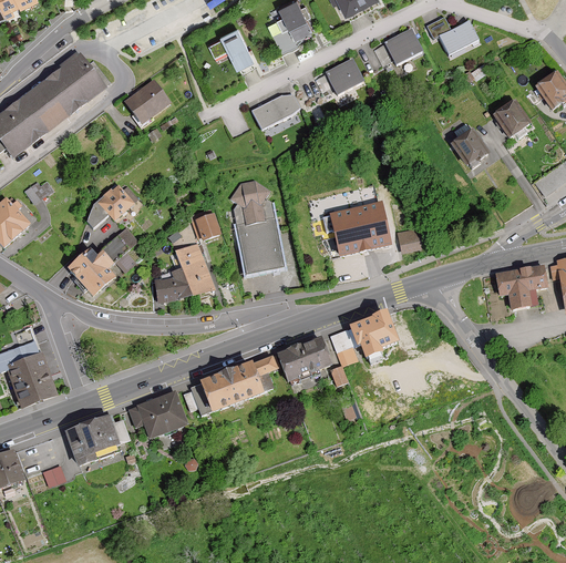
[(0,2),(4,13),(21,6),(18,0),(0,0),(0,2)]
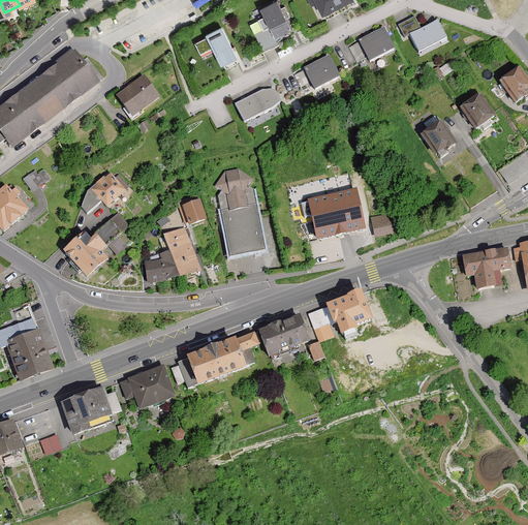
[(5,13),(0,17),(0,45),(3,52),(19,44),(16,38),(30,31),(27,24),(45,14),(39,0),(33,0),(20,6),(20,5),(4,12),(5,13)]
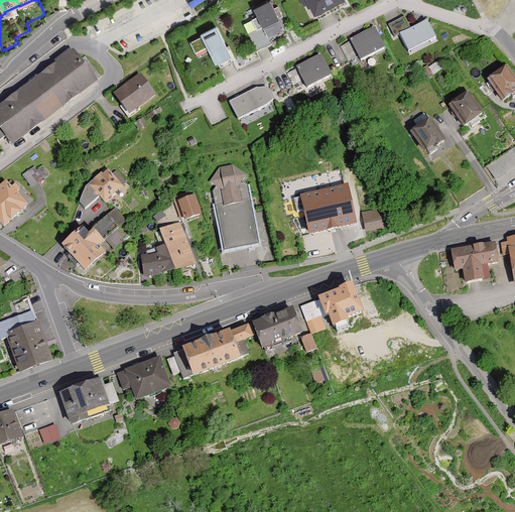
[(260,0),(252,4),(267,32),(283,24),(269,0),(260,0)]
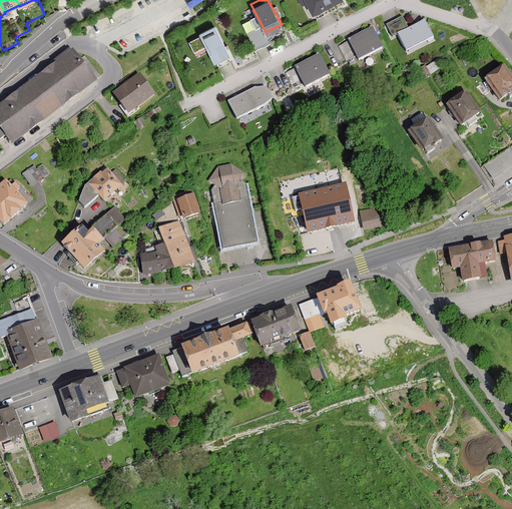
[(305,0),(311,12),(333,0),(305,0)]
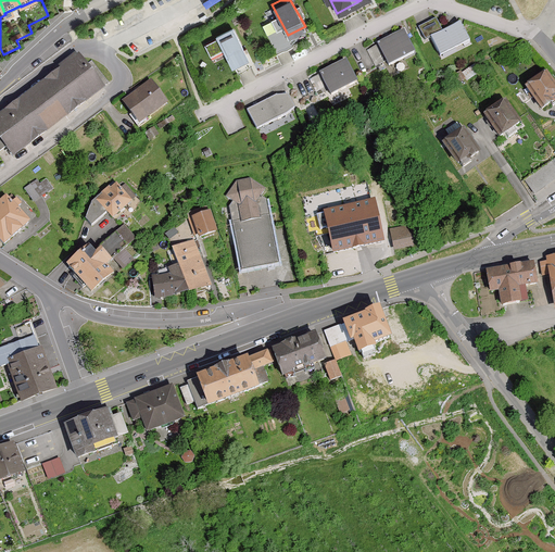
[(436,15),(418,25),(425,37),(430,34),(439,53),(469,38),(459,20),(442,28),(436,15)]
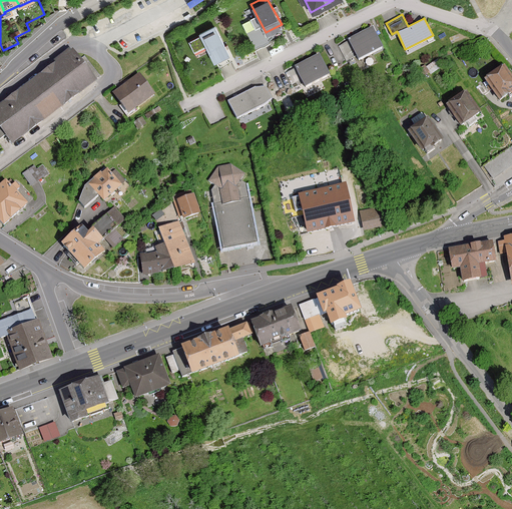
[(214,21),(198,28),(213,60),(229,52),(214,21)]
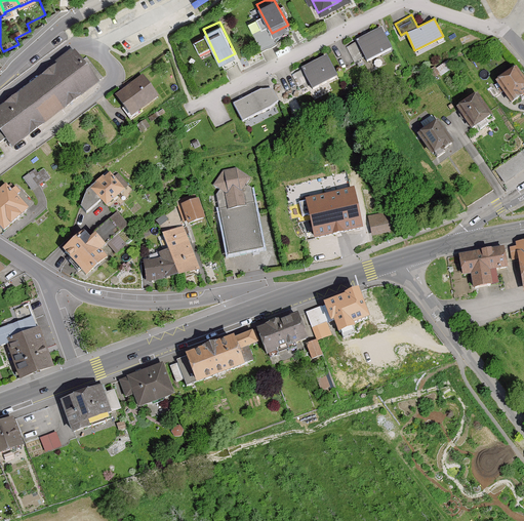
[(380,26),(356,38),(366,59),(391,46),(380,26)]
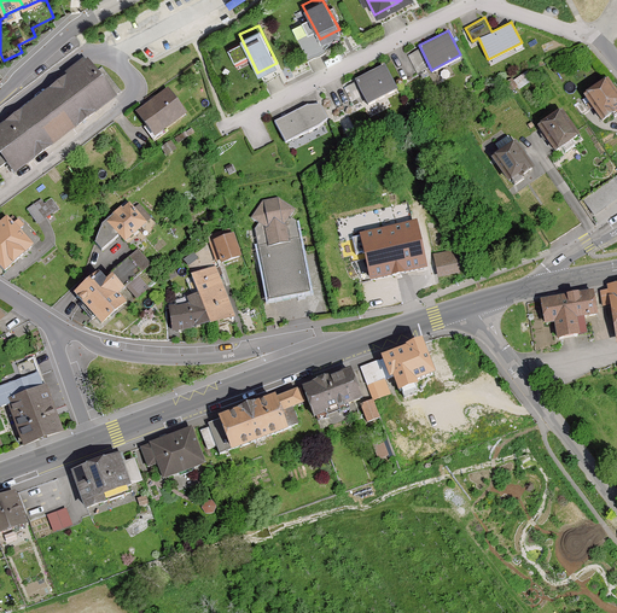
[(65,71),(0,120),(0,163),(5,159),(13,170),(116,93),(124,87),(104,60),(95,66),(85,52),(64,68),(65,71)]
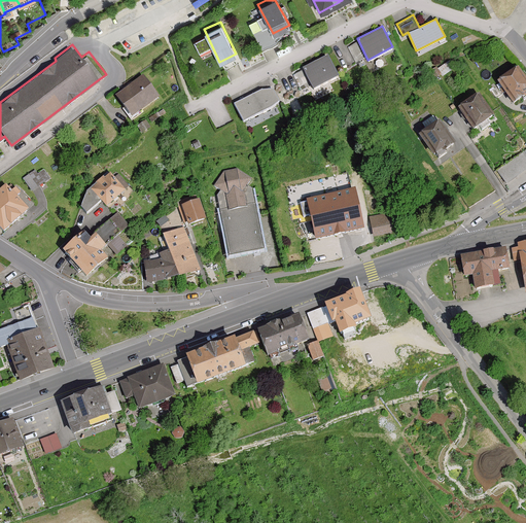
[(327,54),(301,65),(311,86),(337,75),(327,54)]
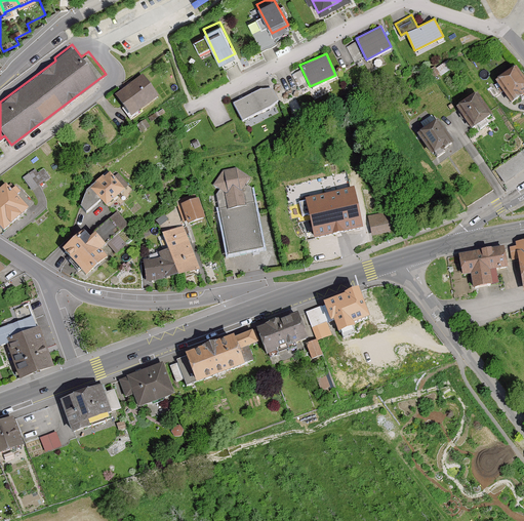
[(434,64),(428,69),(432,75),(438,71),(440,74),(451,66),(446,57),(435,66),(434,64)]
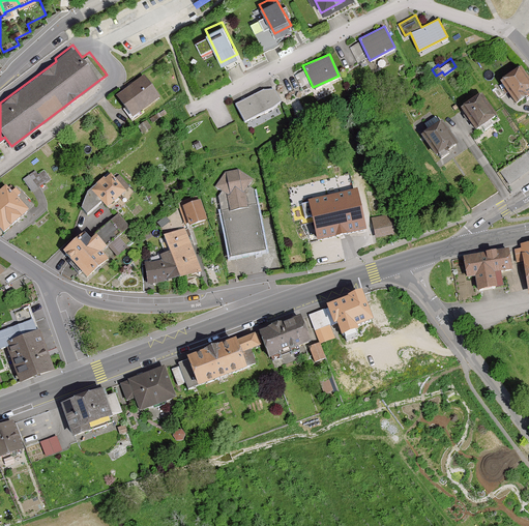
[(528,79),(520,66),(501,79),(516,99),(525,94),(527,97),(528,95),(528,79)]
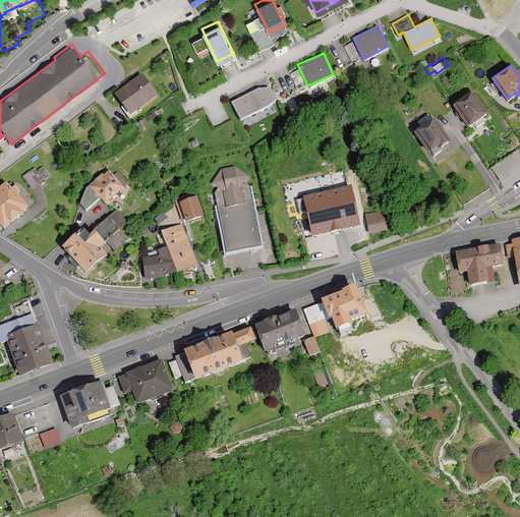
[(112,90),(129,114),(156,96),(138,71),(112,90)]
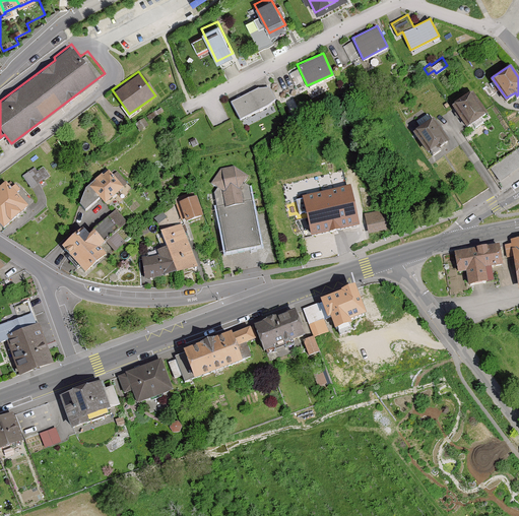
[(267,82),(231,101),(240,119),(276,101),(267,82)]
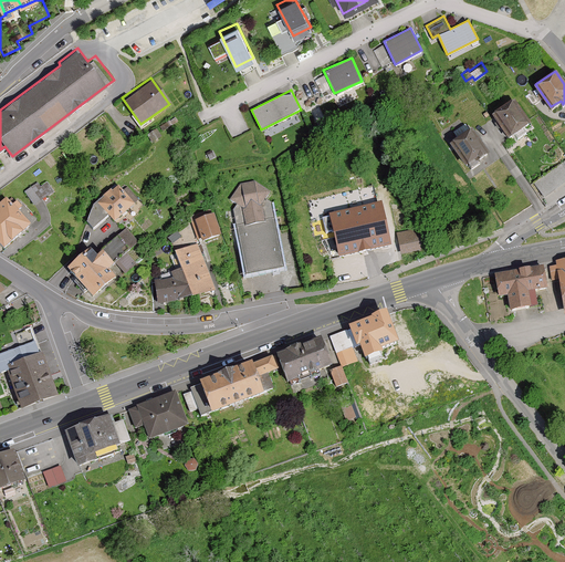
[(513,99),(491,113),(508,137),(514,133),(516,137),(525,132),(523,127),(529,123),(513,99)]
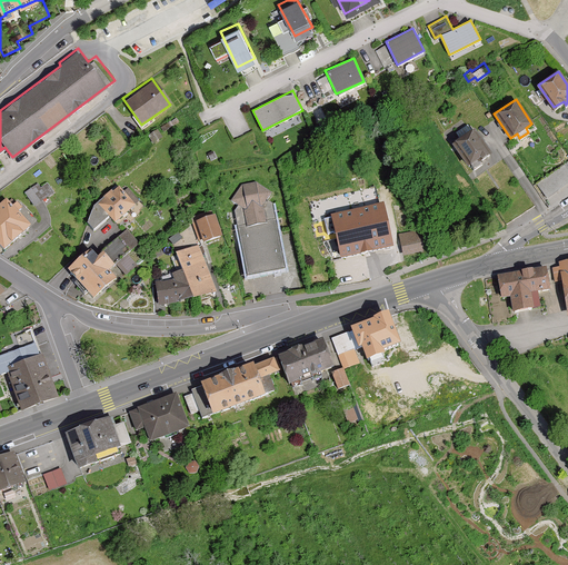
[(452,141),(467,166),(488,152),(469,121),(456,129),(460,136),(452,141)]
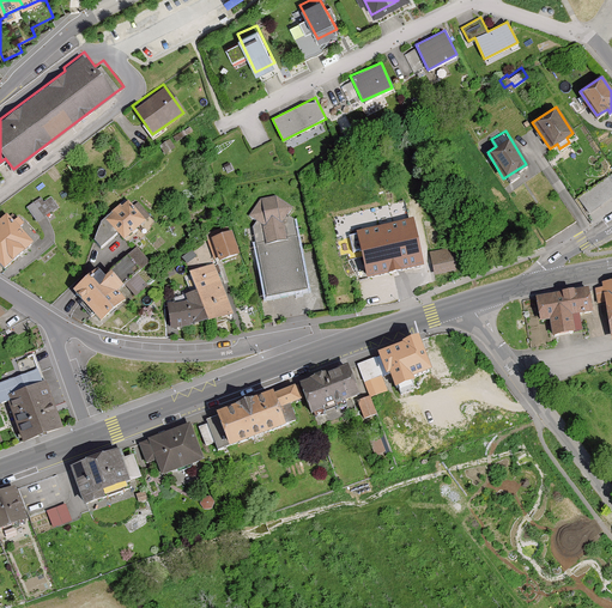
[(26,204),(37,218),(52,208),(40,193),(26,204)]
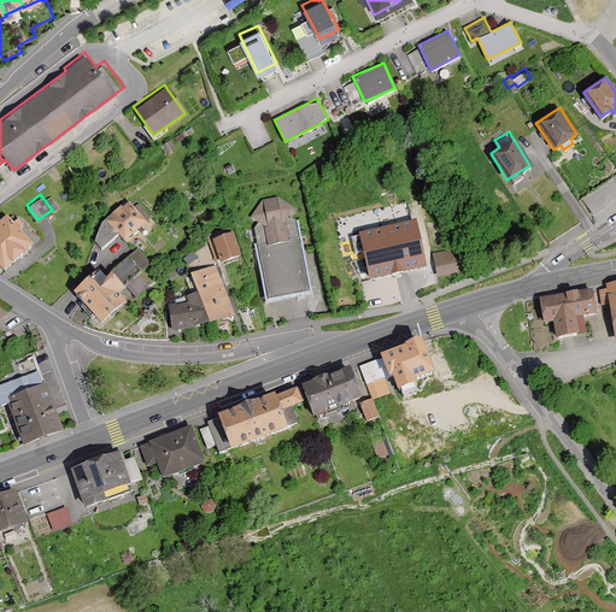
[(253,225),(256,242),(268,299),(308,290),(297,235),(293,217),(288,213),(293,205),(276,194),(260,198),(248,213),(256,221),(253,225)]
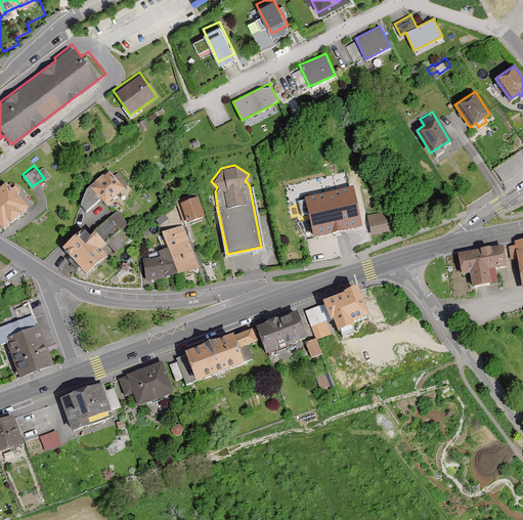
[(86,187),(79,205),(86,210),(99,199),(103,204),(128,183),(117,170),(111,175),(107,171),(86,187)]
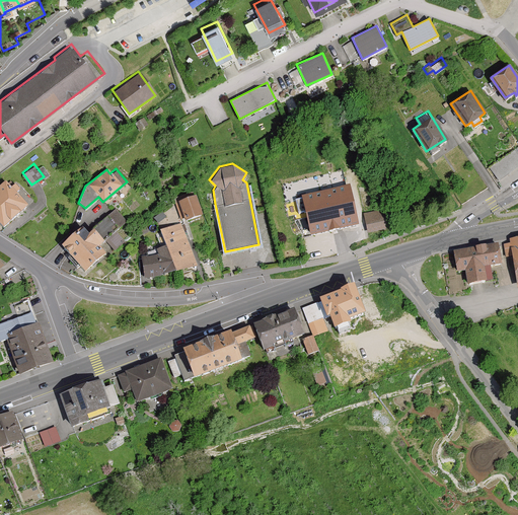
[(335,188),(349,185),(346,171),(333,174),(335,188)]
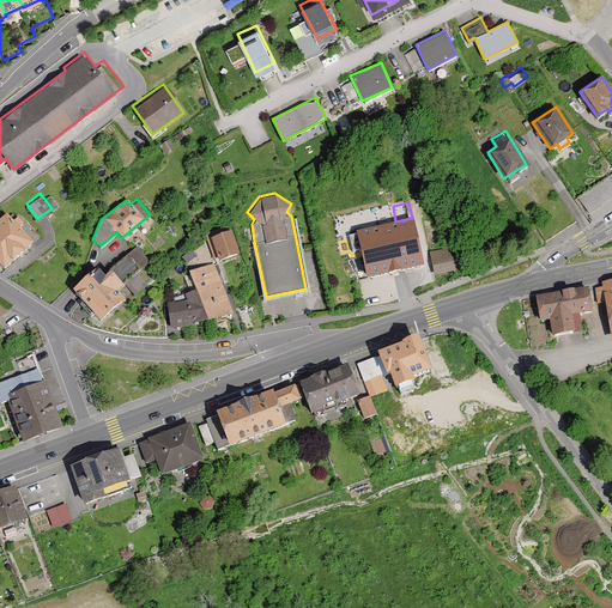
[(13,207),(0,218),(0,261),(2,265),(32,238),(20,224),(25,220),(13,207)]
